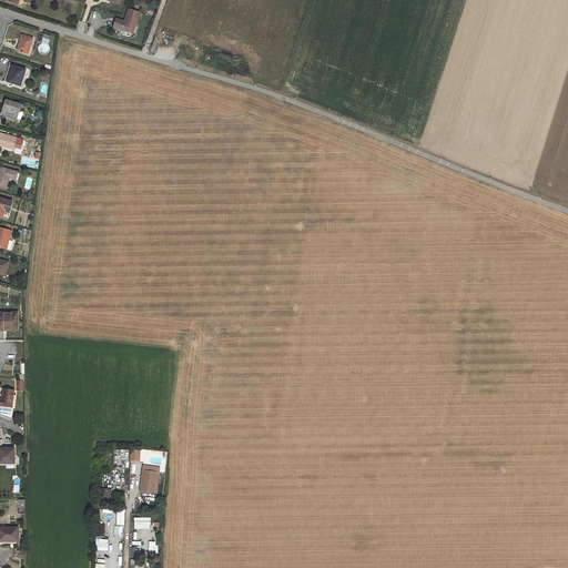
[(135,27),(140,12),(129,9),(124,22),(117,19),(113,28),(122,30),(123,27),(129,29),(130,26),(135,27)]
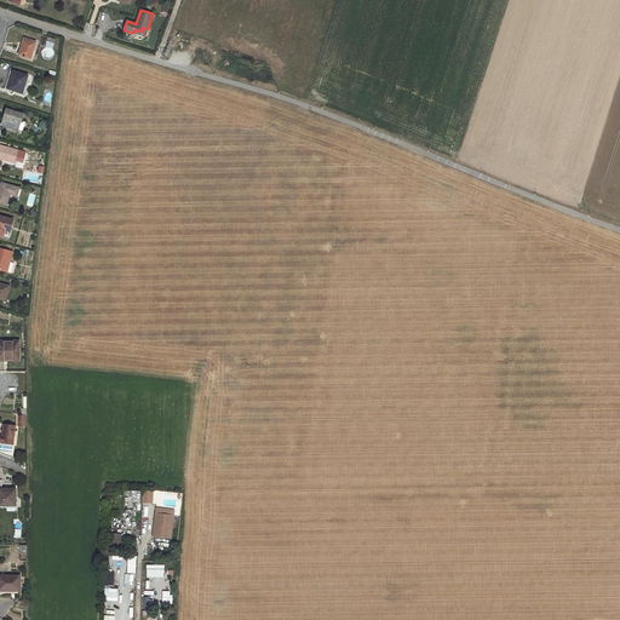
[(35,42),(24,39),(22,47),(23,47),(22,50),(21,50),(19,55),(30,58),(35,42)]
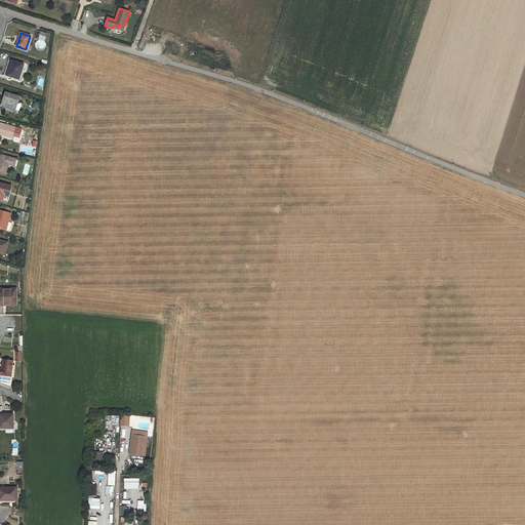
[(24,65),(11,61),(6,75),(19,79),(24,65)]
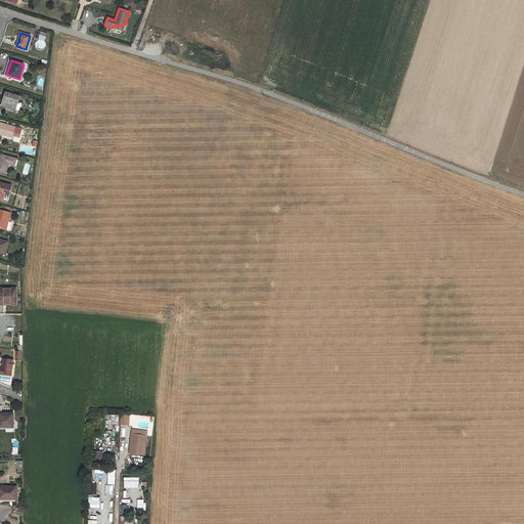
[(19,96),(6,92),(1,105),(15,111),(15,110),(17,102),(19,96)]
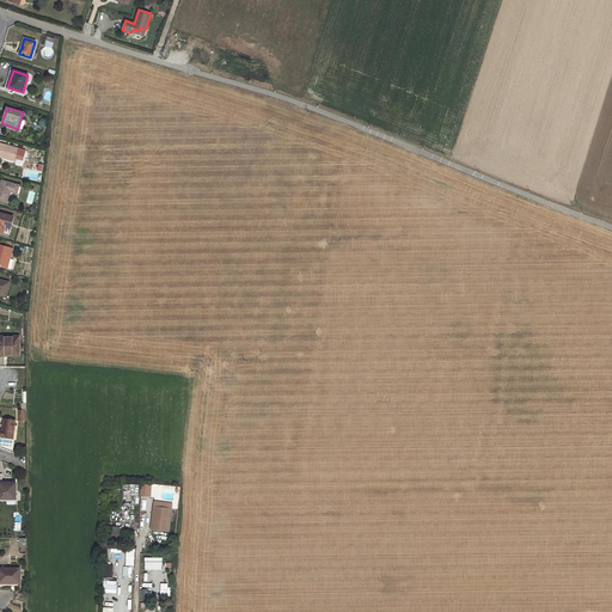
[(18,148),(0,144),(0,157),(2,158),(4,155),(14,159),(18,148)]
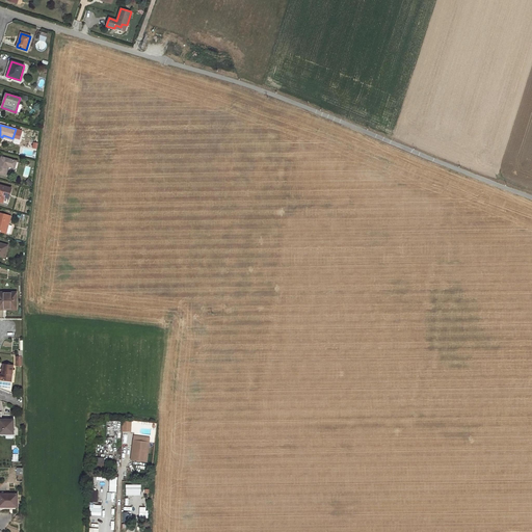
[(17,161),(1,157),(0,161),(0,175),(6,177),(8,166),(15,168),(17,161)]
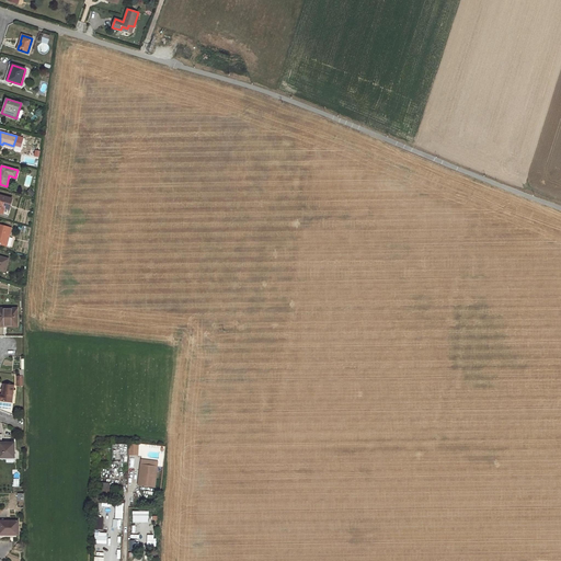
[(10,209),(12,198),(0,195),(0,213),(3,214),(4,207),(10,209)]
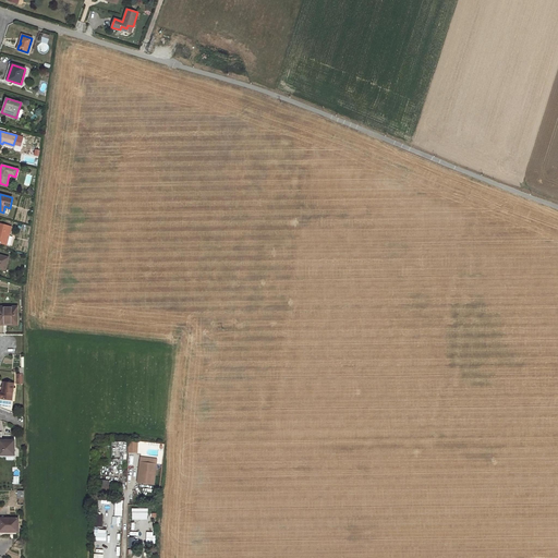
[(11,227),(0,223),(0,242),(7,244),(9,235),(11,227)]
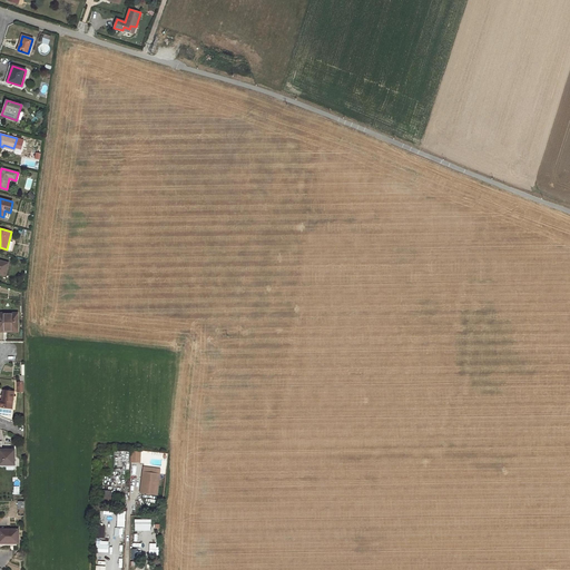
[(17,313),(0,313),(0,331),(3,332),(3,330),(17,330),(17,313)]
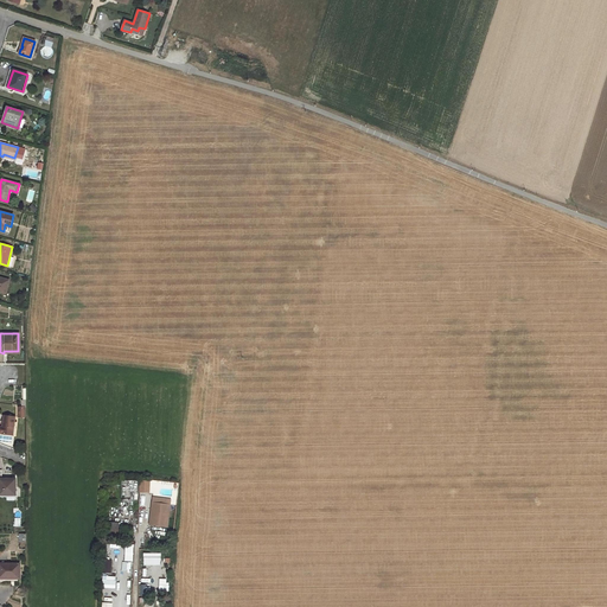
[(14,417),(4,416),(2,427),(1,427),(0,427),(0,433),(1,434),(13,435),(14,417)]
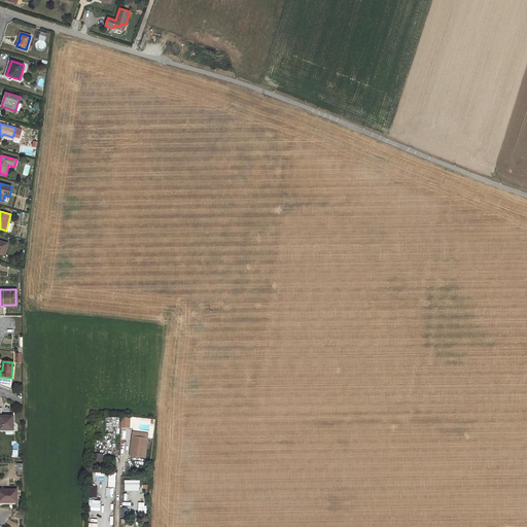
[(13,416),(0,416),(0,429),(13,429),(13,416)]
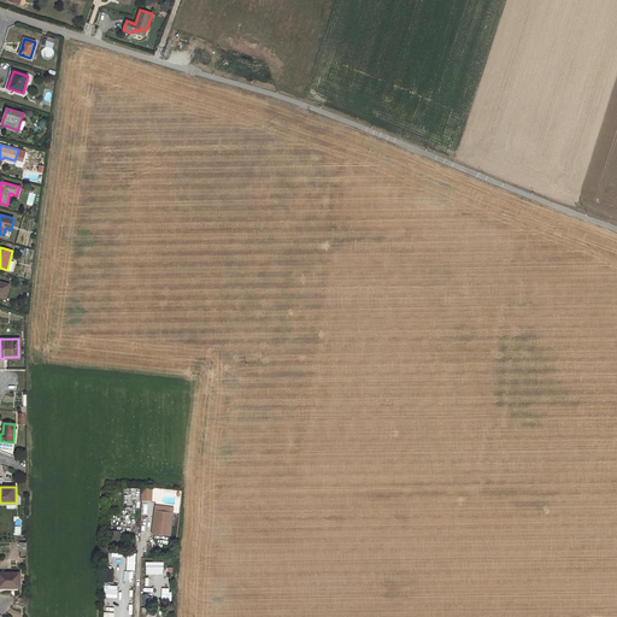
[(141,500),(152,500),(152,488),(142,488),(141,500)]
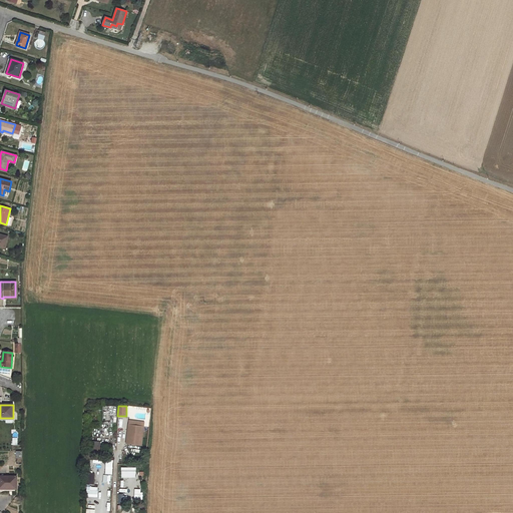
[(126,444),(142,445),(144,421),(127,420),(126,444)]
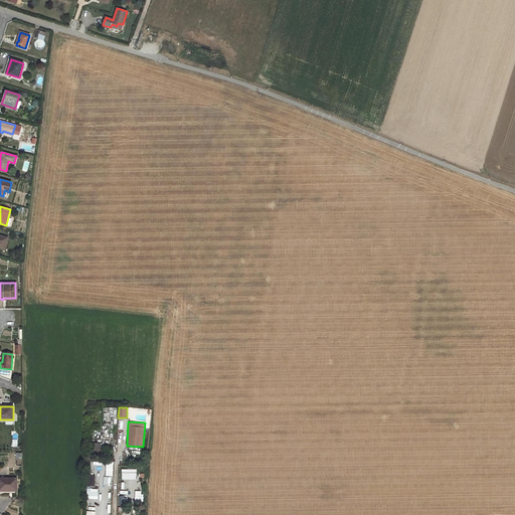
[(93,443),(92,452),(101,453),(102,444),(93,443)]
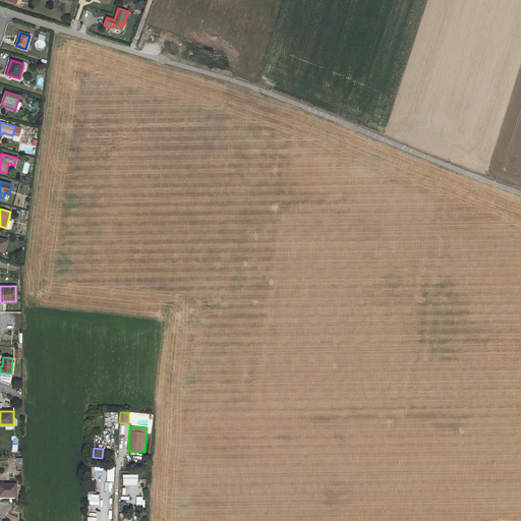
[(123,475),(123,485),(137,485),(137,475),(123,475)]
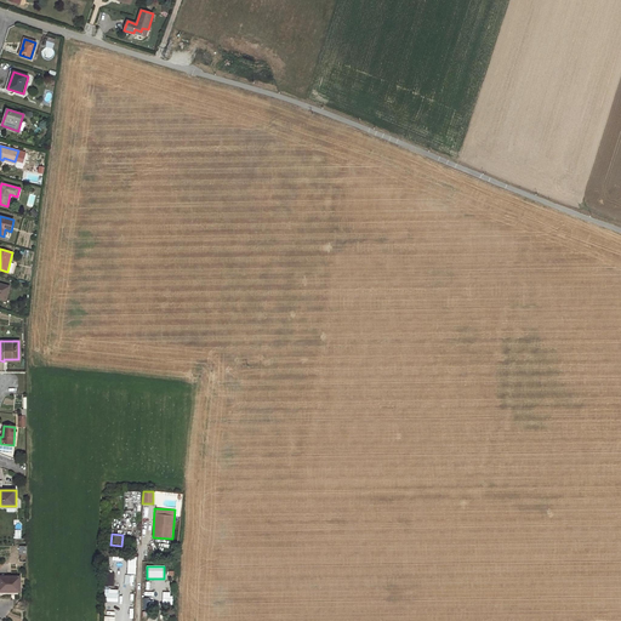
[(20,576),(0,576),(0,591),(20,592),(20,576)]
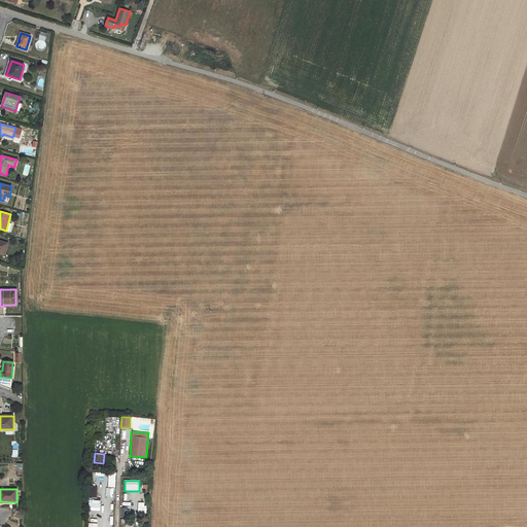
[(96,498),(89,498),(89,511),(100,511),(100,500),(96,500),(96,498)]
